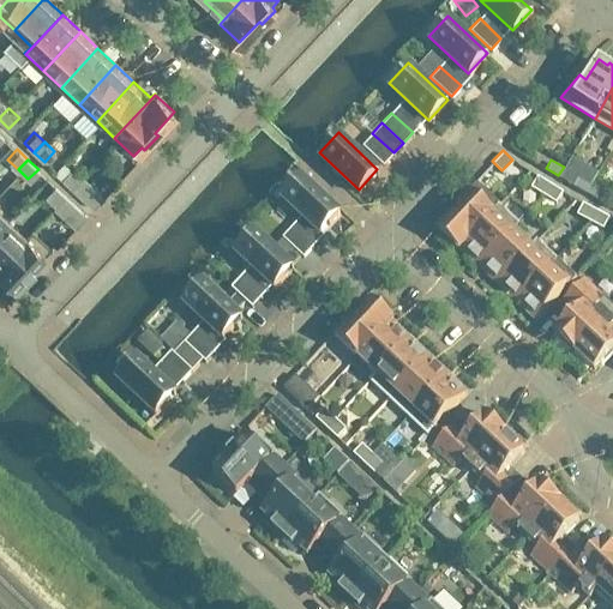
[(79,175),(70,166),(60,176),(70,185),(79,175)]
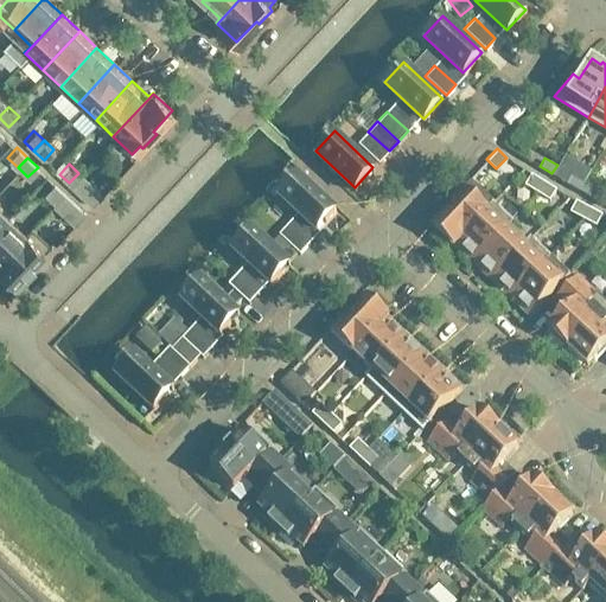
[(81,171),(78,173),(69,183),(91,204),(102,192),(81,171)]
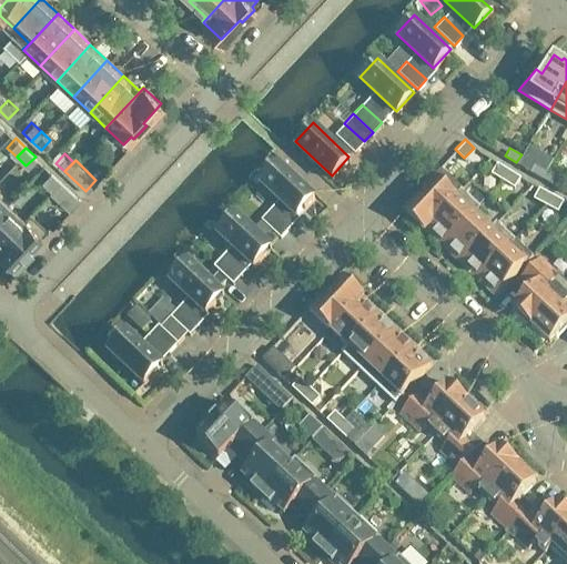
[(313,195),(276,161),(259,180),(295,214),(313,195)]
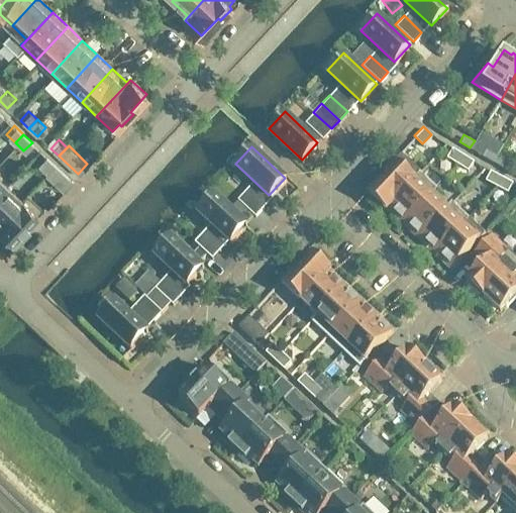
[(462,152),(451,146),(446,156),(456,162),(462,152)]
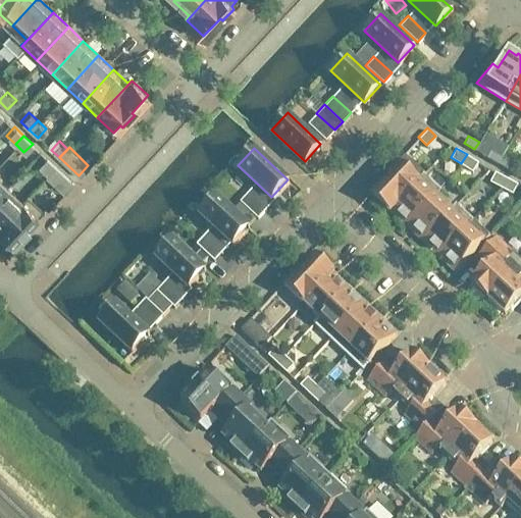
[(501,155),(490,149),(486,156),(497,162),(501,155)]
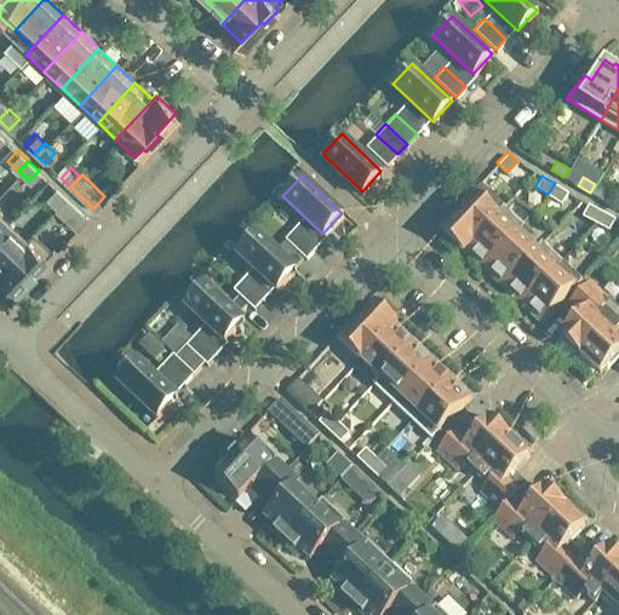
[(567,191),(555,183),(548,194),(561,202),(567,191)]
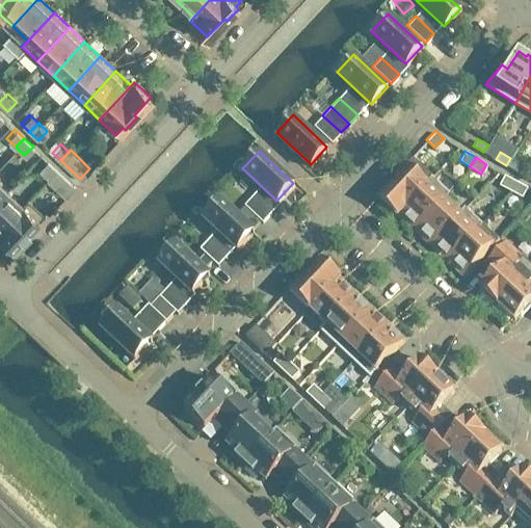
[(46,176),(54,166),(46,158),(37,167),(46,176)]
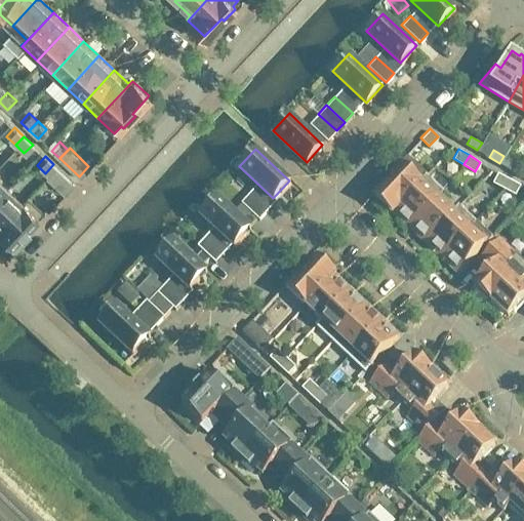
[(515,162),(504,156),(499,163),(511,169),(515,162)]
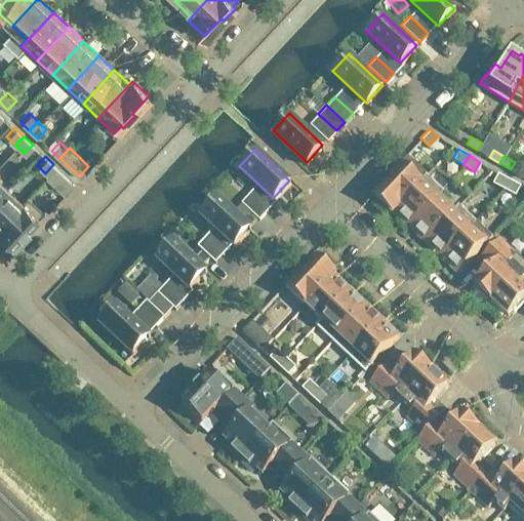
[(390,210),(426,172),(419,178),(400,160),(390,171),(393,174),(373,195),(390,210)]
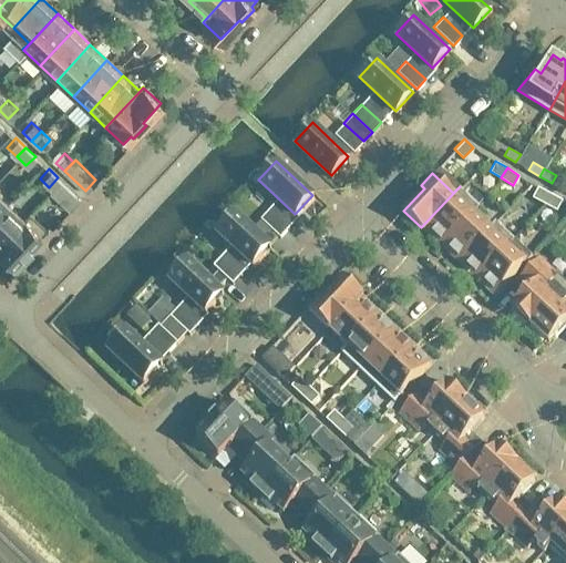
[(79,197),(58,177),(49,187),(48,190),(68,208),(79,197)]
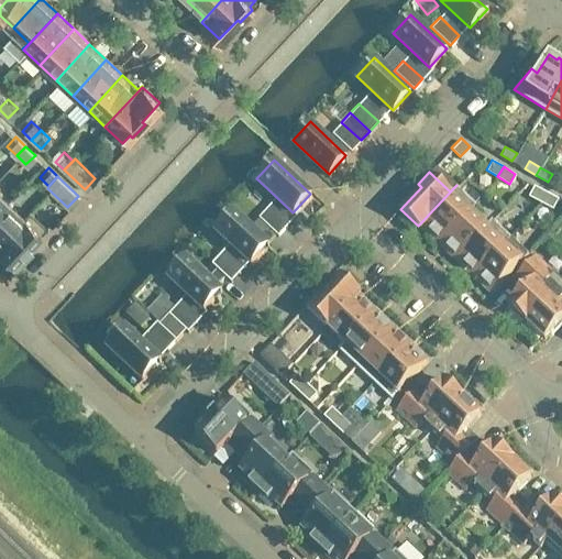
[(540,200),(546,190),(533,184),(528,194),(540,200)]
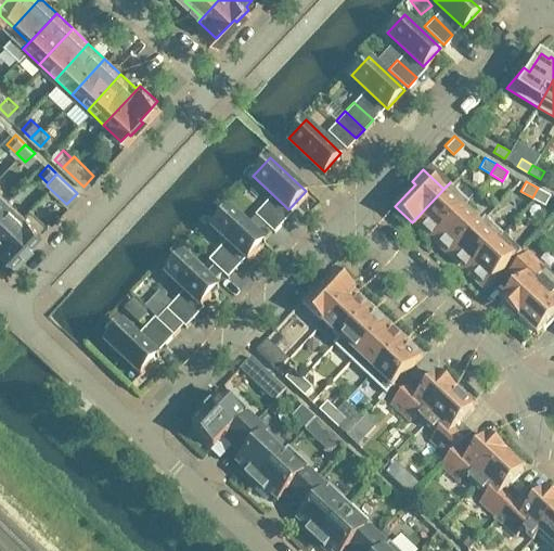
[(432,236),(467,199),(450,182),(412,222),(413,223),(416,220),(424,227),(423,228),(432,236)]
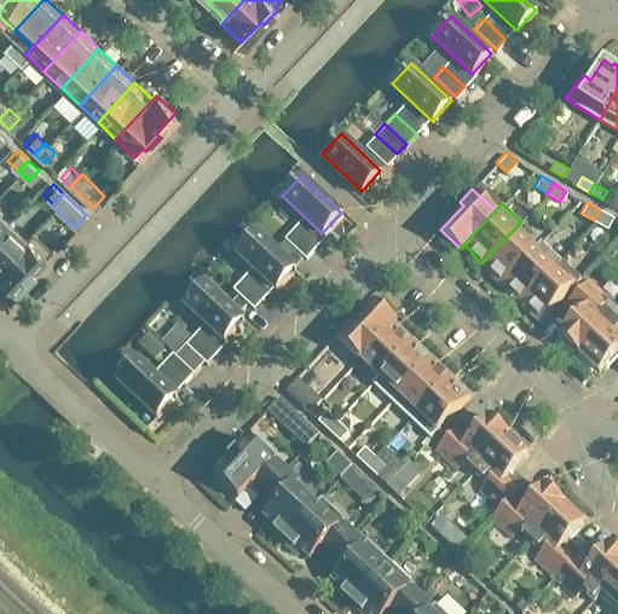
[(613,216),(600,209),(594,220),(607,227),(613,216)]
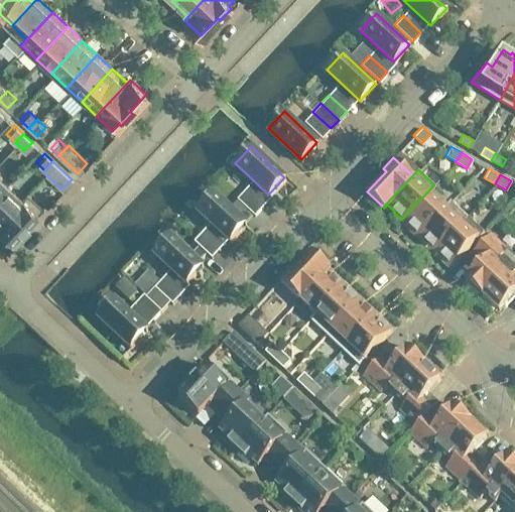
[(0,219),(26,190),(25,189),(19,196),(6,182),(0,188),(0,219)]
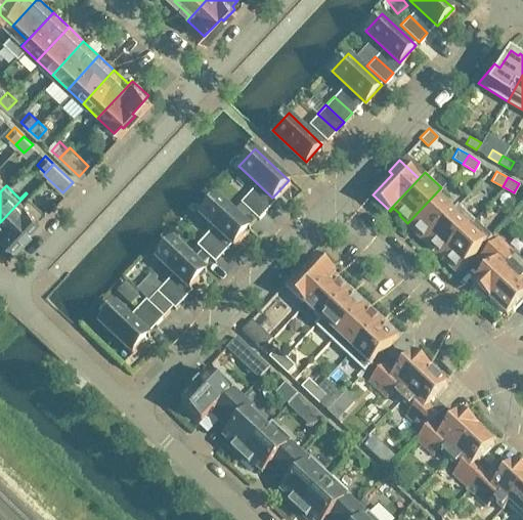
[(424,239),(458,203),(456,202),(451,208),(436,195),(442,188),(441,187),(407,223),(408,224),(409,223),(417,229),(415,230),(424,239)]
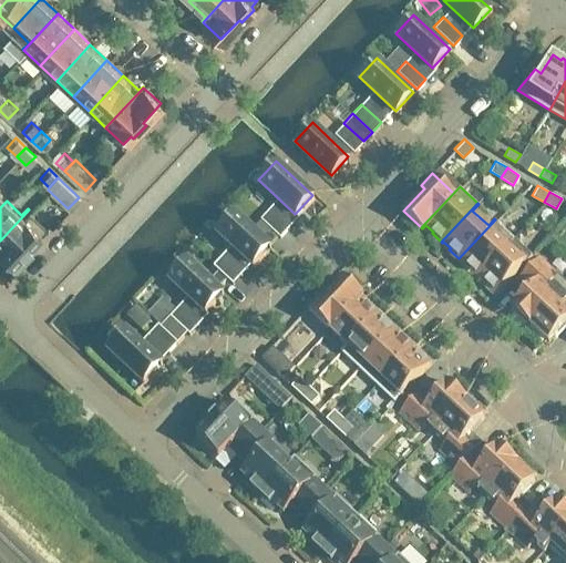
[(288,225),(268,207),(259,217),(279,235),(288,225)]
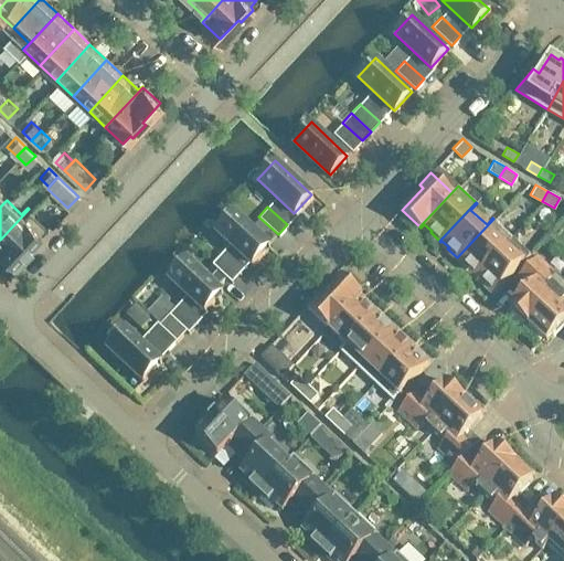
[(41,235),(39,233),(46,225),(29,209),(0,240),(0,250),(12,262),(29,244),(31,246),(41,235)]
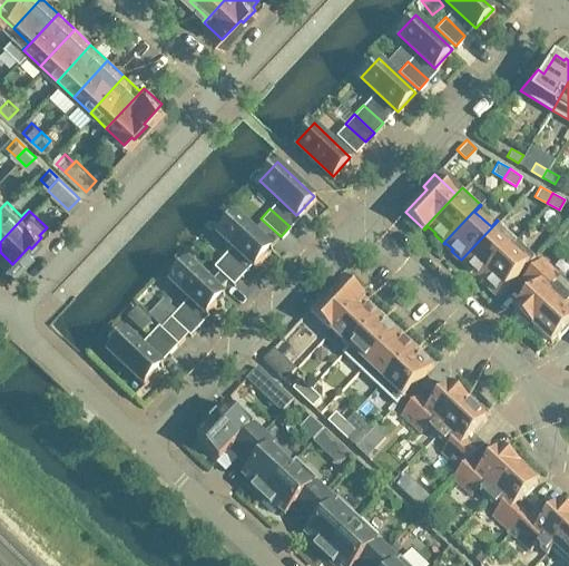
[(271,246),(234,212),(217,231),(254,265),(271,246)]
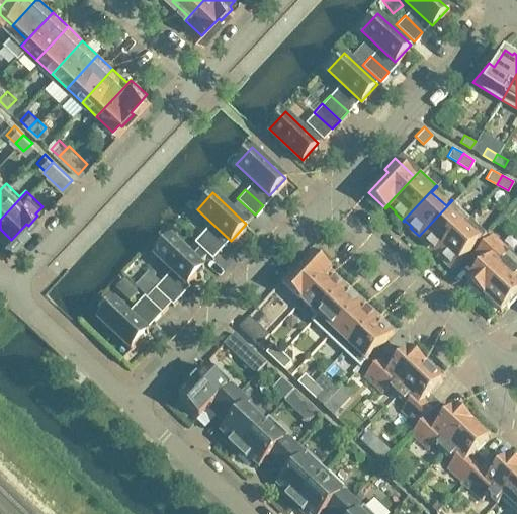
[(435,251),(462,222),(468,216),(452,200),(419,236),(419,237),(421,235),(427,242),(426,243),(435,251)]
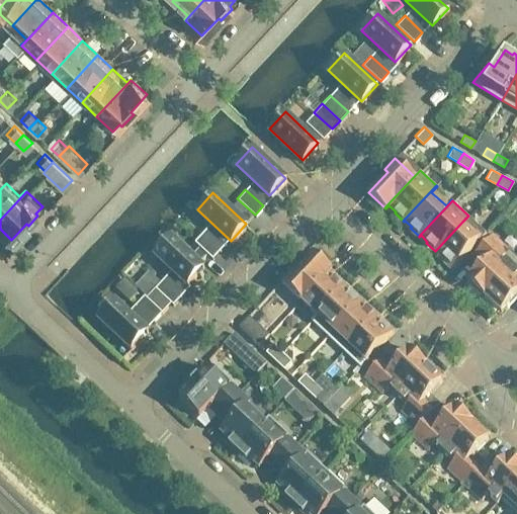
[(451,266),(485,231),(468,216),(462,222),(435,251),(435,252),(437,250),(443,256),(442,258),(451,266)]
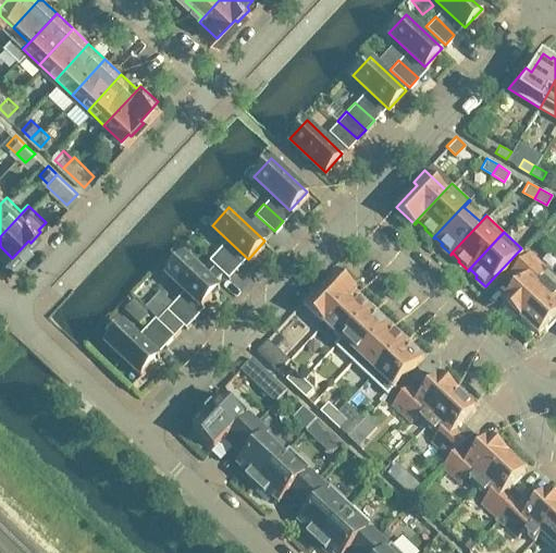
[(539,233),(531,242),(536,247),(542,247),(547,242),(539,233)]
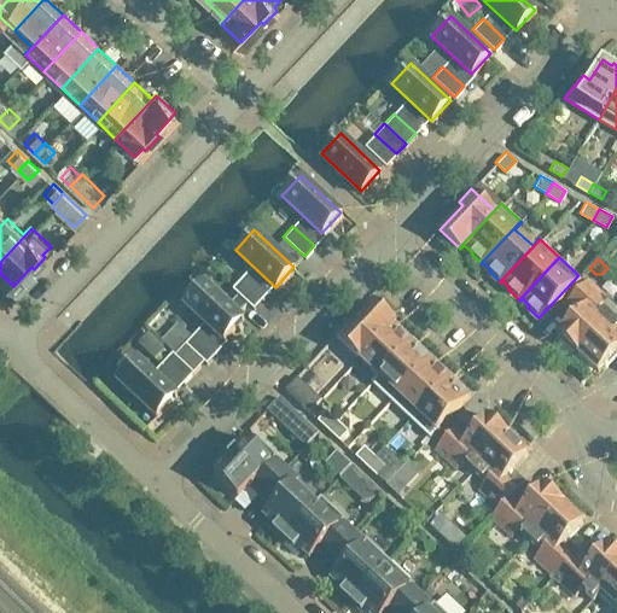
[(262,296),(242,275),(232,286),(252,307),(262,296)]
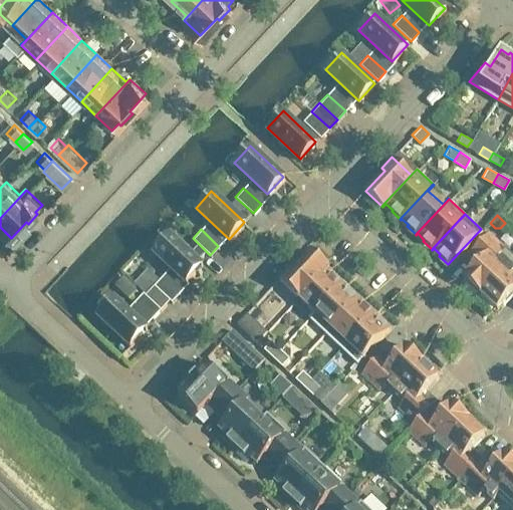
[(478,293),(512,256),(512,254),(488,229),(471,247),(482,256),(463,276),(465,278),(464,279),(478,293)]
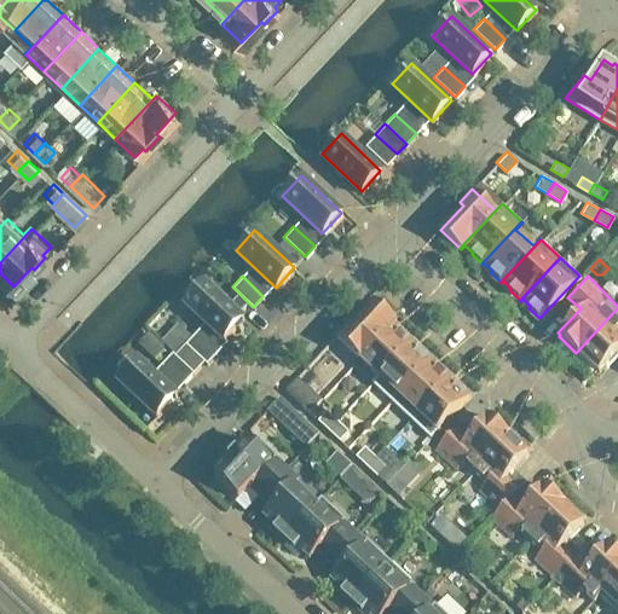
[(242,318),(202,281),(183,301),(223,339),(242,318)]
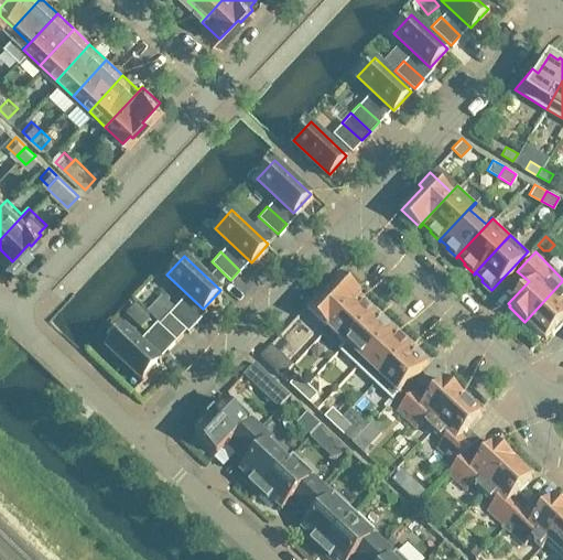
[(327,324),(359,290),(342,273),(321,295),(316,292),(305,304),(327,324)]
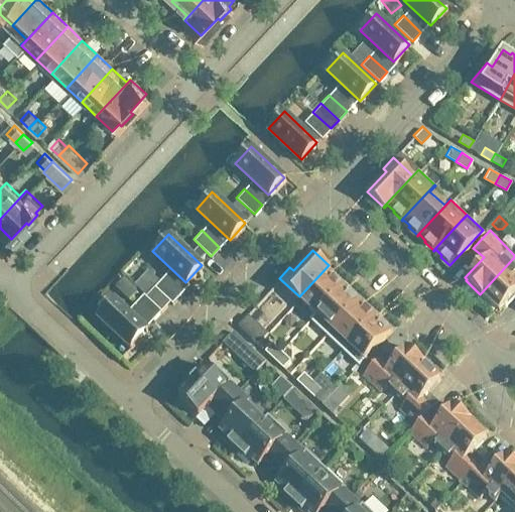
[(512,294),(514,290),(514,257),(480,294),(498,310),(513,295),(512,294)]
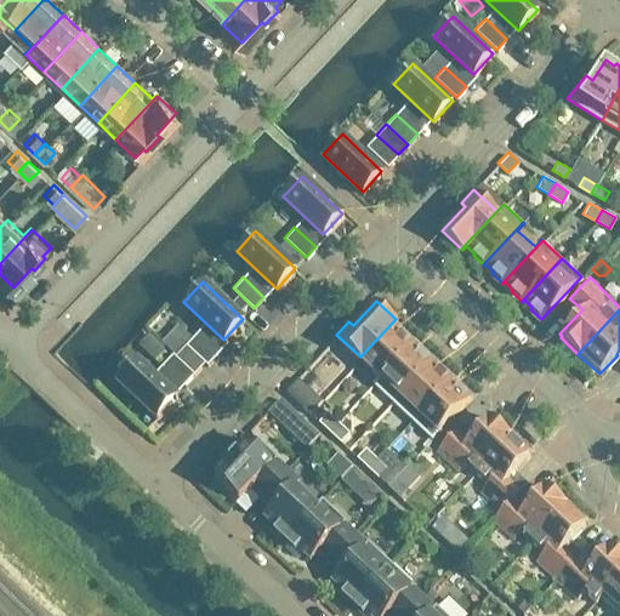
[(373,382),(413,340),(403,330),(400,332),(393,325),(397,320),(396,319),(360,357),(379,375),(373,382)]
